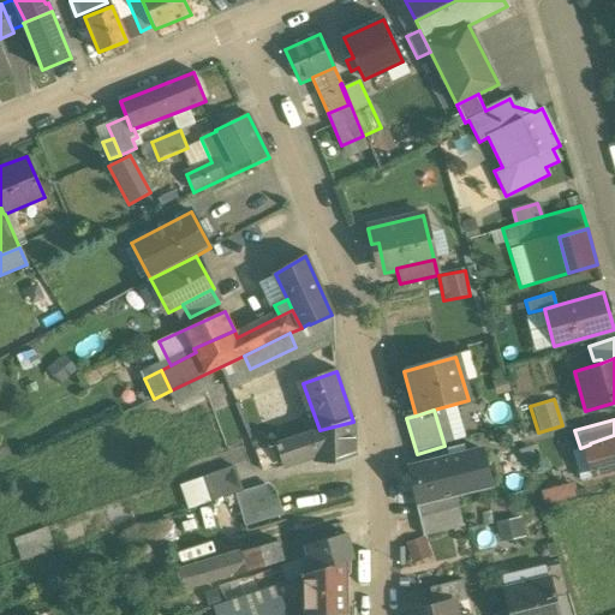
[(353,422),(320,430),(306,434),(316,458),(317,463),(335,463),(353,457),(353,422)]
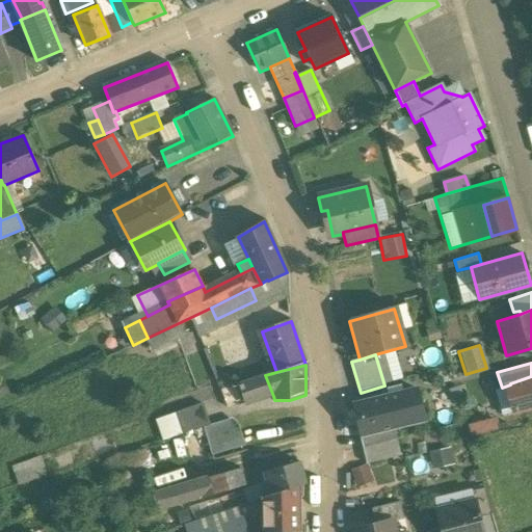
[(265,375),(220,392),(227,408),(237,405),(238,407),(273,396),(265,375)]
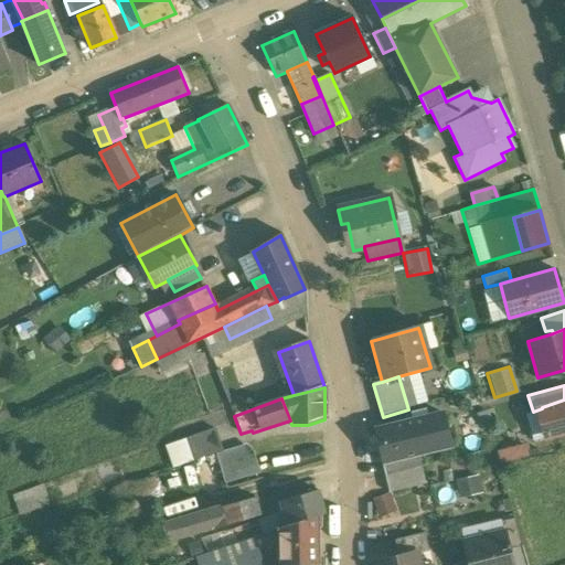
[(564,400),(542,407),(542,408),(550,437),(564,432),(564,400)]
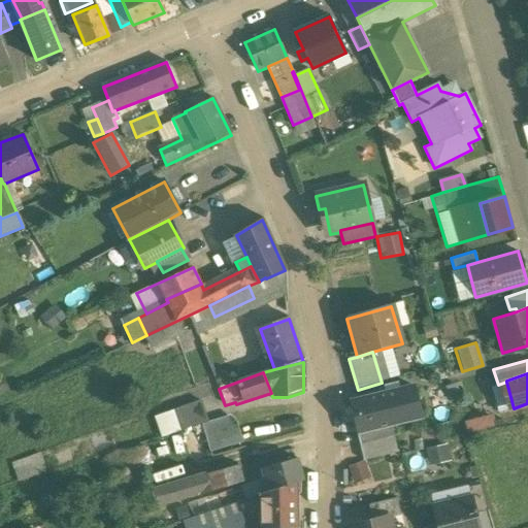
[(413,387),(385,394),(392,424),(420,417),(413,387)]
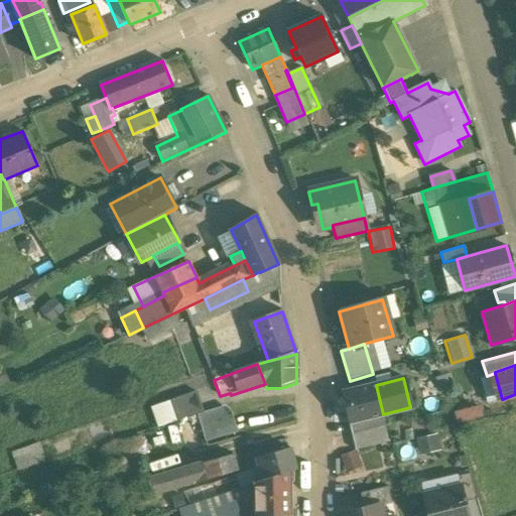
[(376,384),(341,393),(349,424),(380,416),(383,415),(383,414),(376,385),(376,384)]
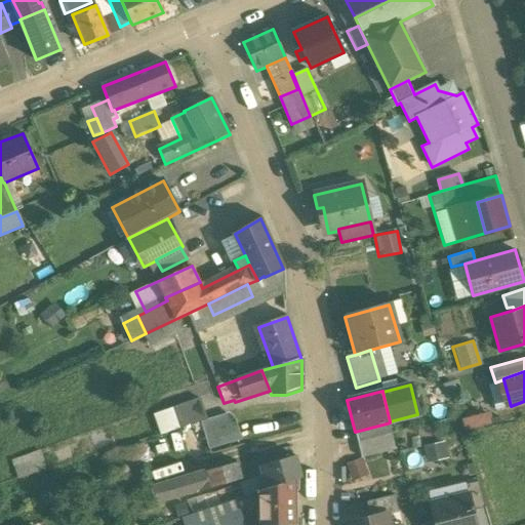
[(206,421),(198,401),(174,409),(182,429),(203,422),(206,421)]
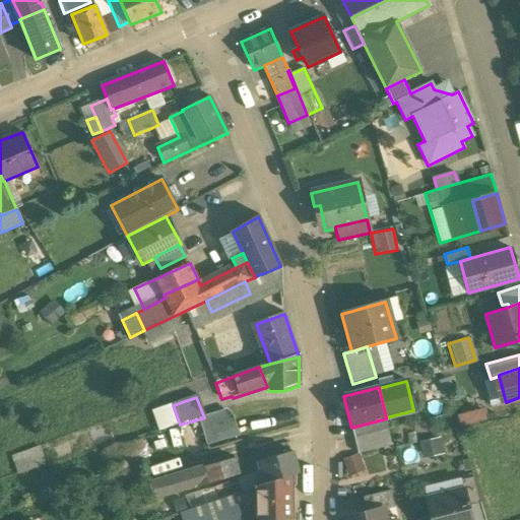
[(225,410),(204,417),(201,418),(206,440),(239,430),(235,418),(225,410)]
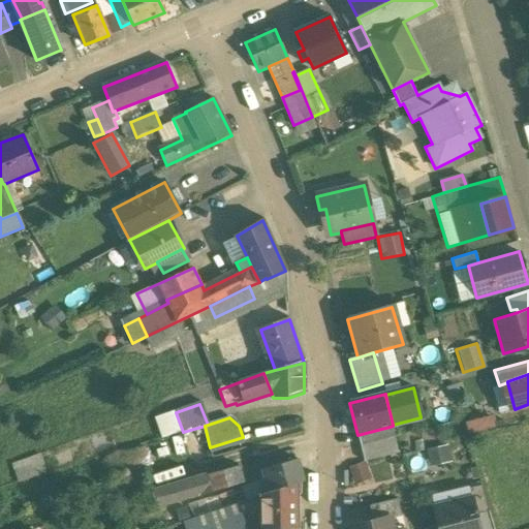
[(390,427),(358,435),(360,446),(386,439),(392,438),(390,427)]
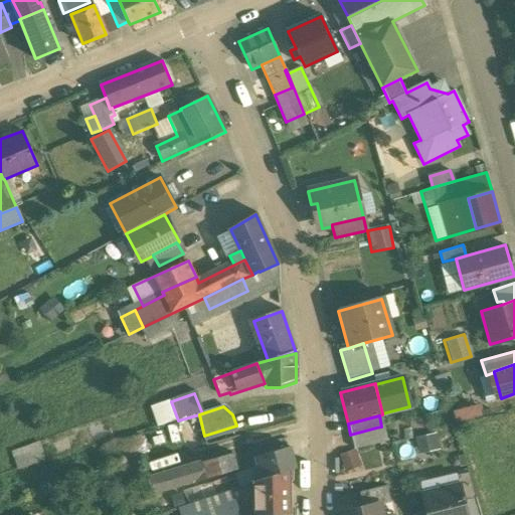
[(376,427),(350,435),(354,450),(379,444),(376,427)]
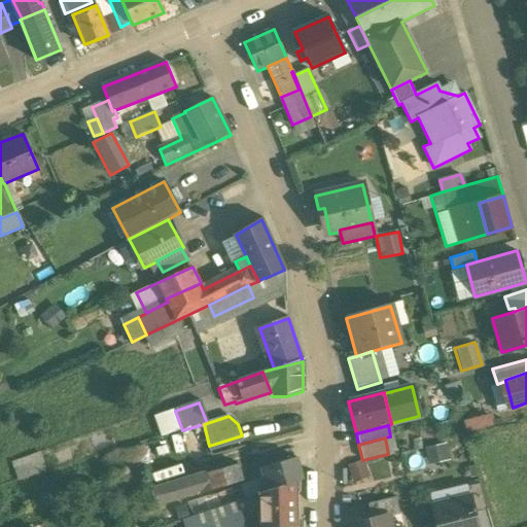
[(425,445),(426,462),(448,460),(446,443),(425,445)]
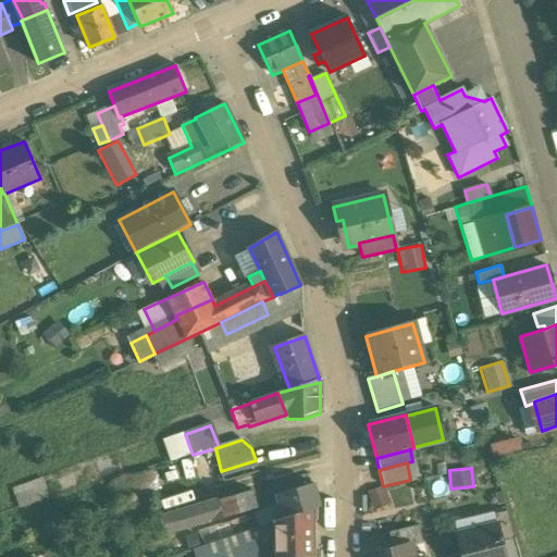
[(153,472),(126,481),(133,500),(149,496),(160,492),(153,472)]
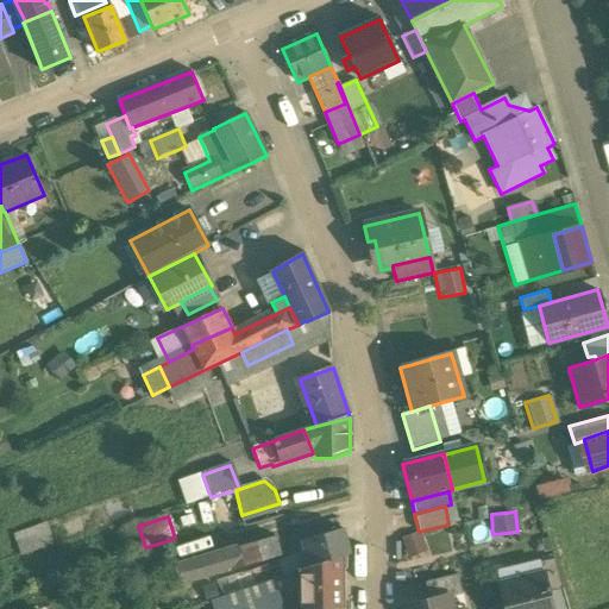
[(343,529),(324,534),(326,541),(315,545),(320,564),(344,557),(351,554),(343,529)]
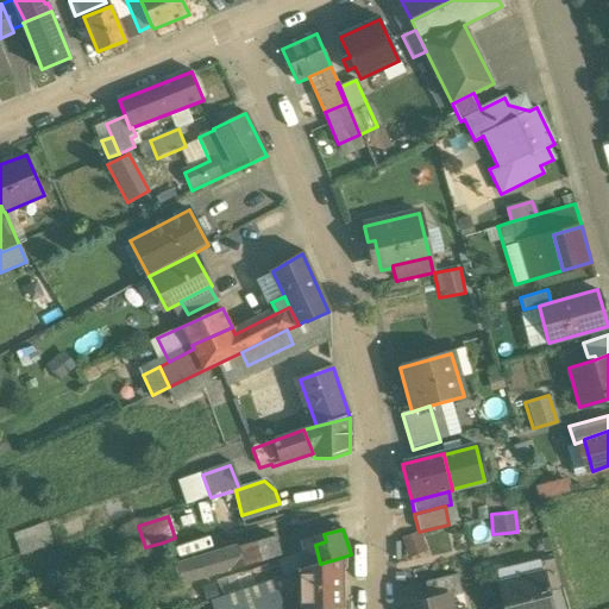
[(37,537),(19,542),(23,556),(42,550),(37,537)]
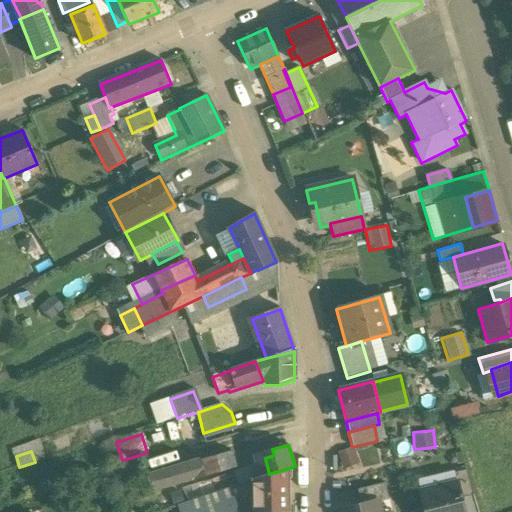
[(232,451),(201,460),(206,476),(237,467),(232,451)]
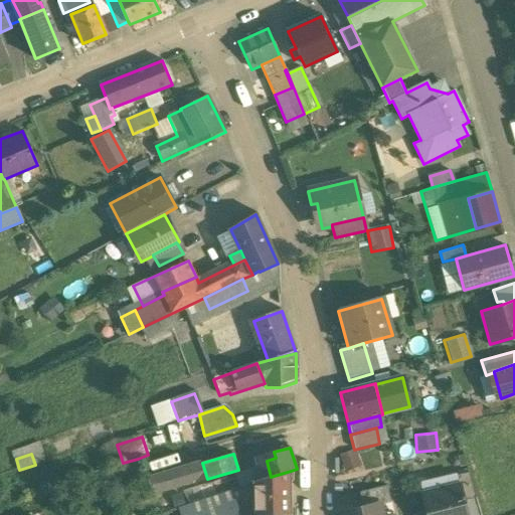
[(123,463),(118,465),(120,471),(140,465),(138,459),(123,463)]
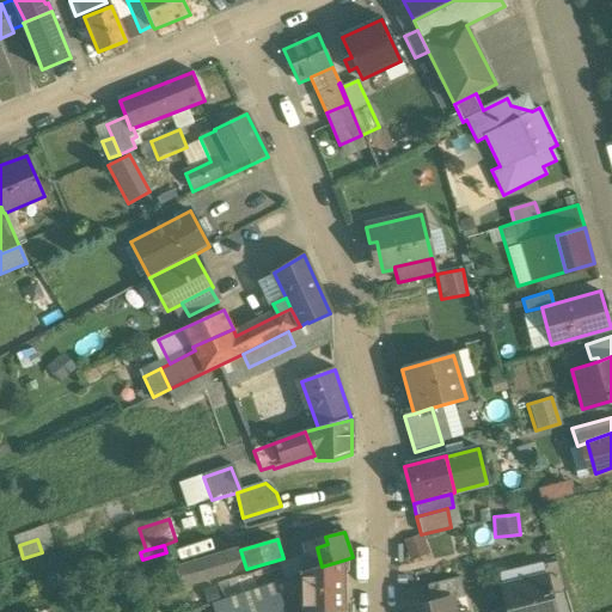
[(317,548),(300,552),(307,571),(322,567),(317,548)]
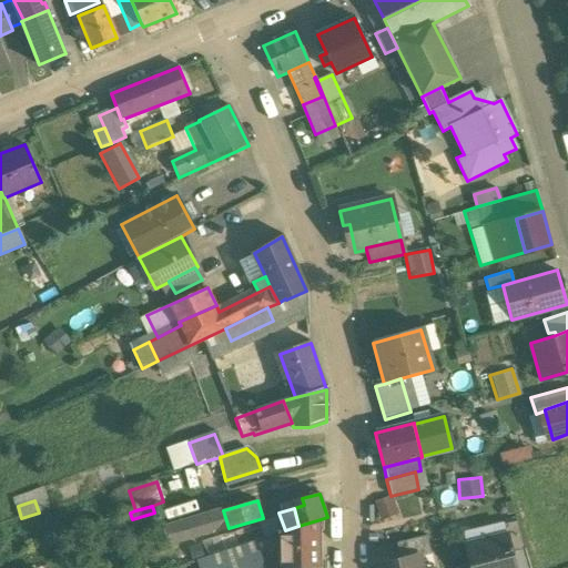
[(223,510),(164,528),(169,546),(229,528),(223,510)]
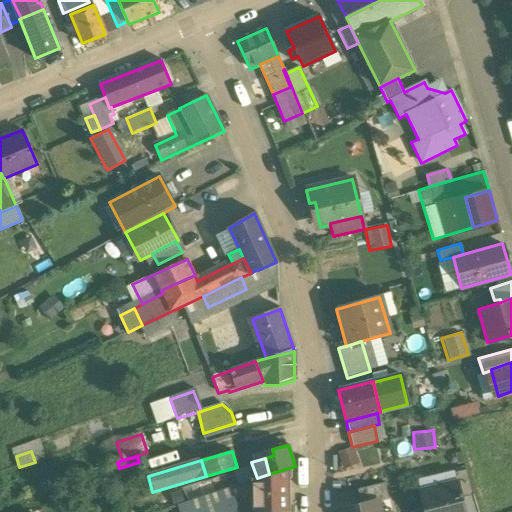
[(139,462),(119,468),(124,485),(144,479),(139,462)]
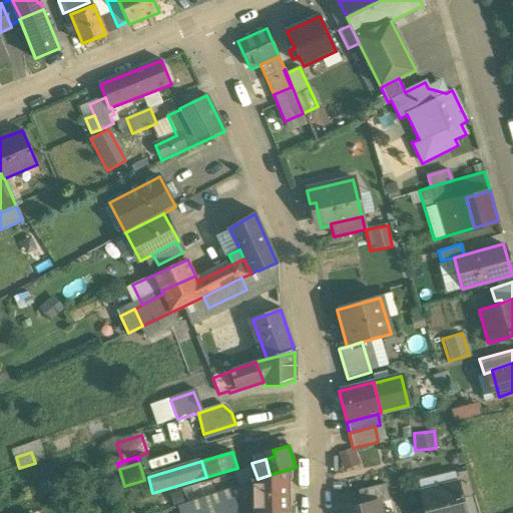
[(258,492),(290,492),(290,469),(270,475),(258,479),(258,492)]
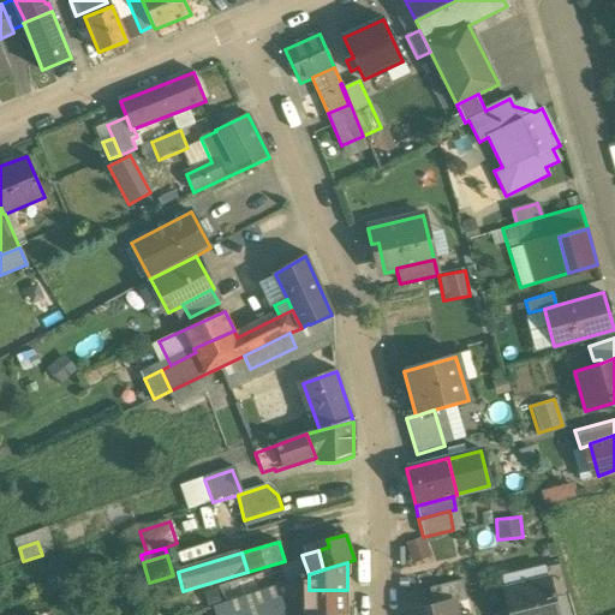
[(560,566),(544,569),(548,581),(549,581),(554,599),(568,596),(560,566)]
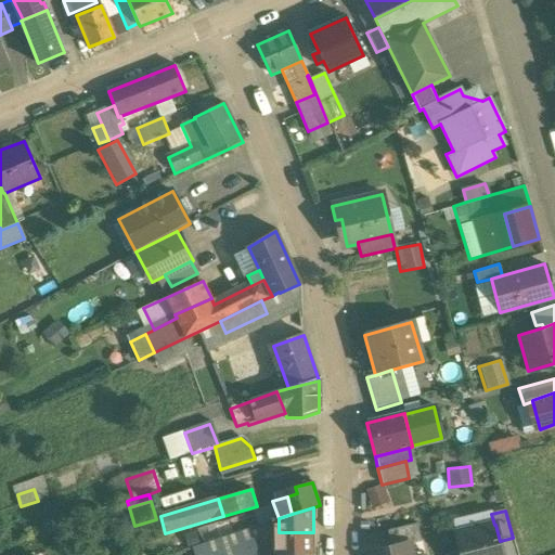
[(417,524),(387,531),(391,547),(408,543),(409,544),(422,542),(417,524)]
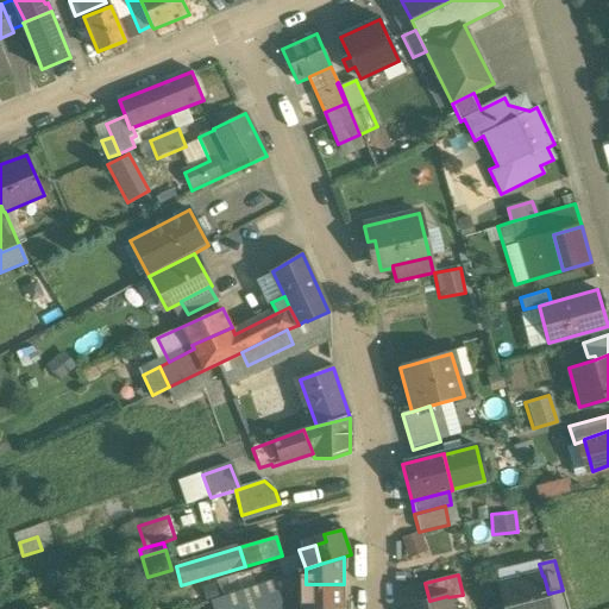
[(542,576),(500,586),(506,608),(552,608),(548,594),(544,576),(542,576)]
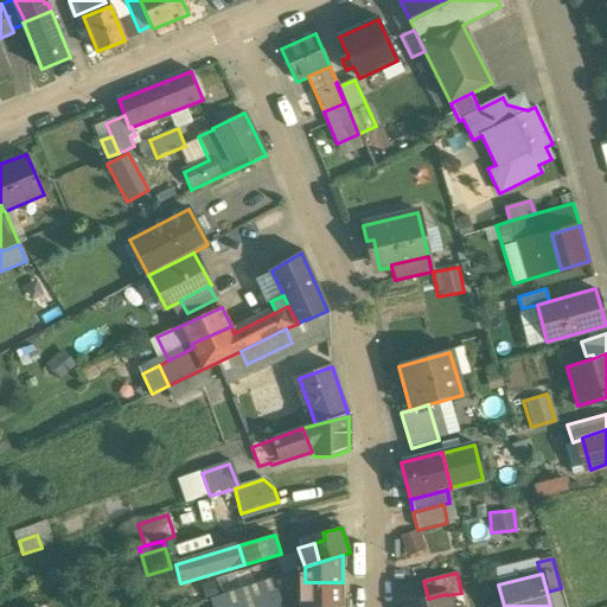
[(282,606),(275,579),(211,600),(212,606),(282,606)]
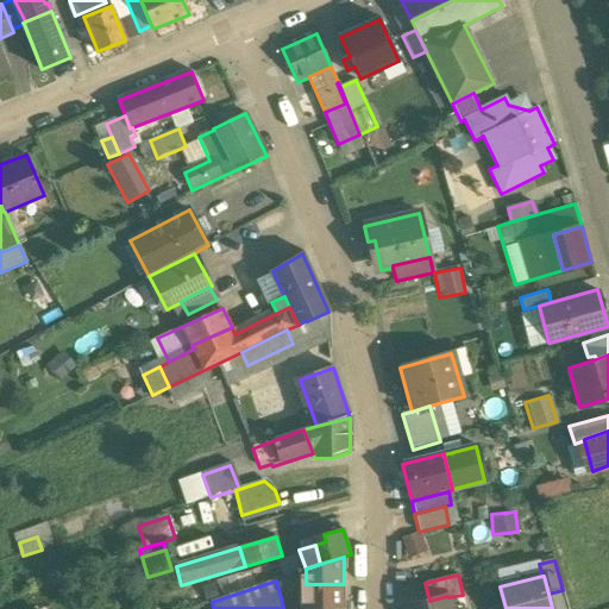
[(306,584),(303,584),(303,608),(343,608),(344,584),(306,584)]
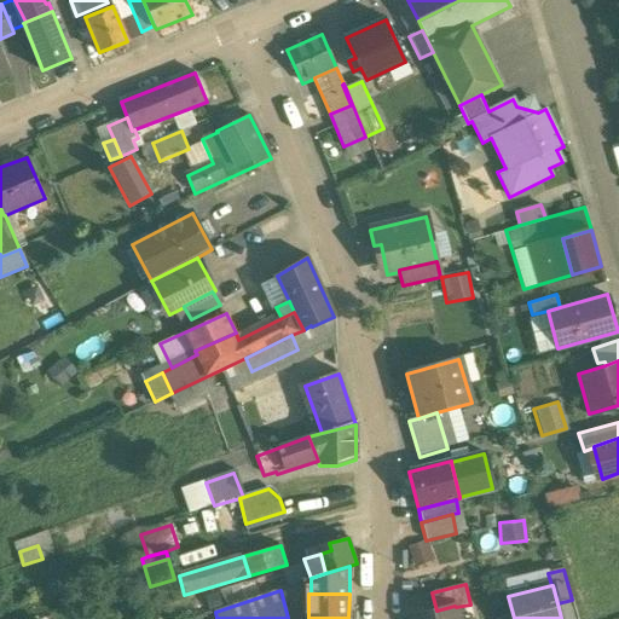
[(437,611),(411,617),(411,618),(458,618),(456,607),(455,606),(437,611)]
